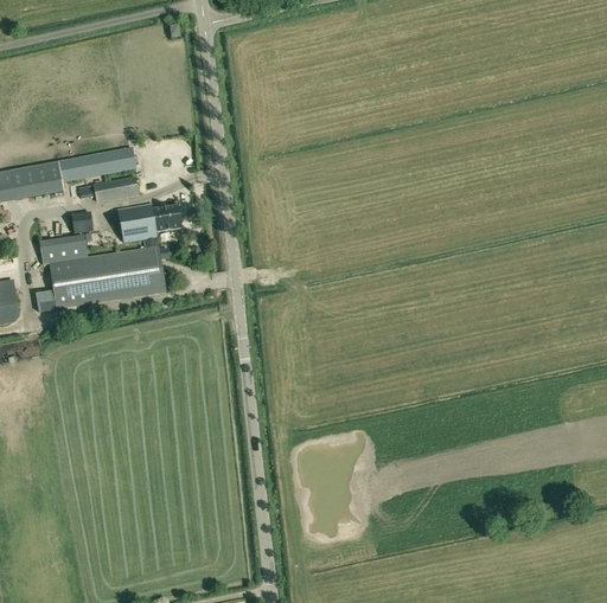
[(171,36),(180,34),(179,23),(170,24),(171,36)]
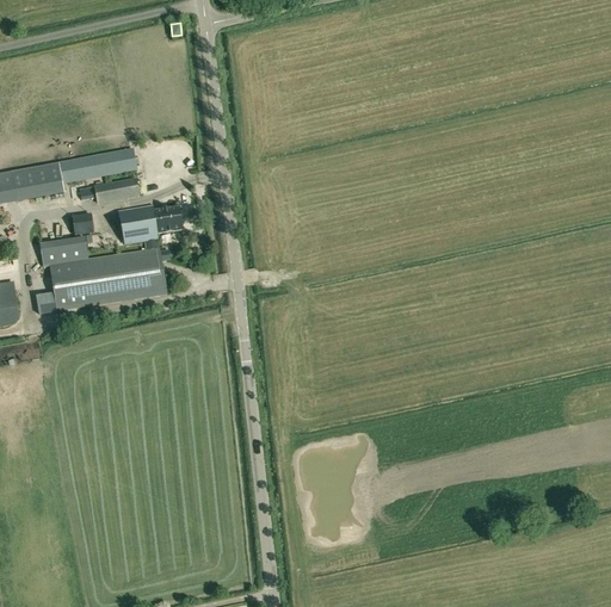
[(65,191),(62,181),(135,168),(131,148),(12,171),(17,199),(65,191)]
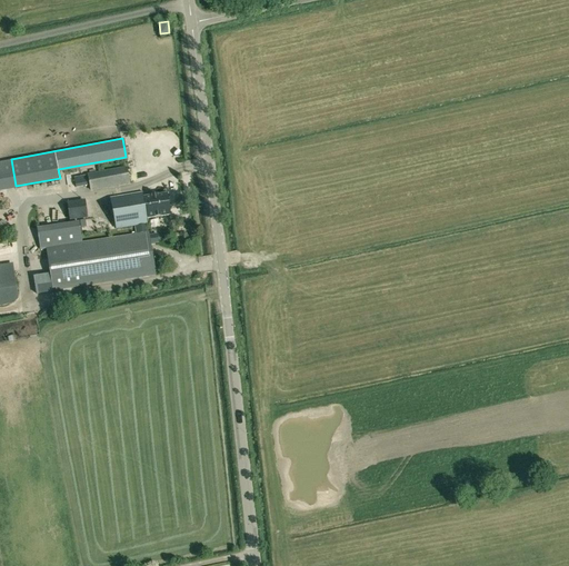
[(129,179),(127,167),(127,166),(127,164),(89,171),(87,172),(89,179),(91,188),(130,181),(129,180),(129,179)]
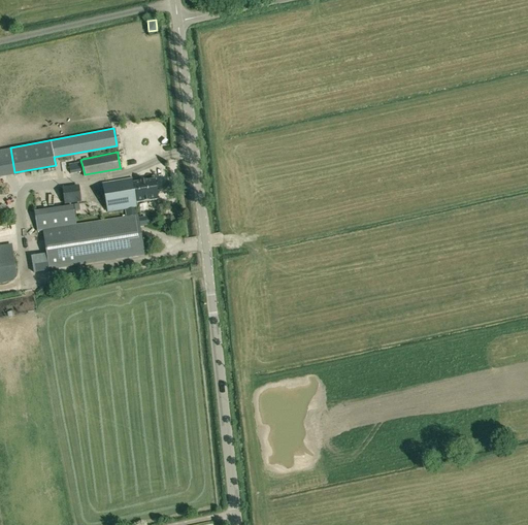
[(133,181),(132,176),(102,182),(108,210),(126,207),(134,205),(135,203),(136,202),(136,200),(133,181)]
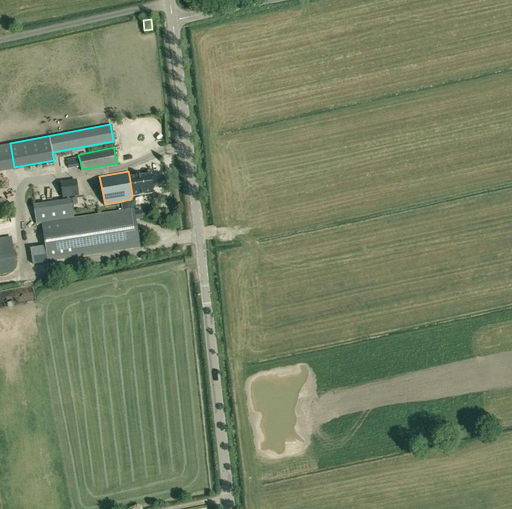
[(150,172),(129,175),(132,194),(153,191),(150,172)]
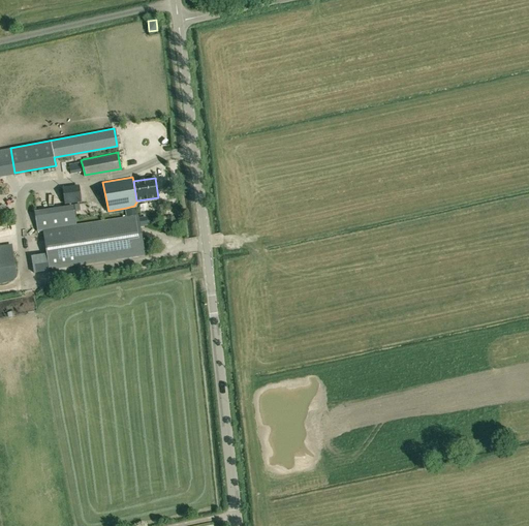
[(81,199),(79,183),(62,185),(64,203),(81,199)]
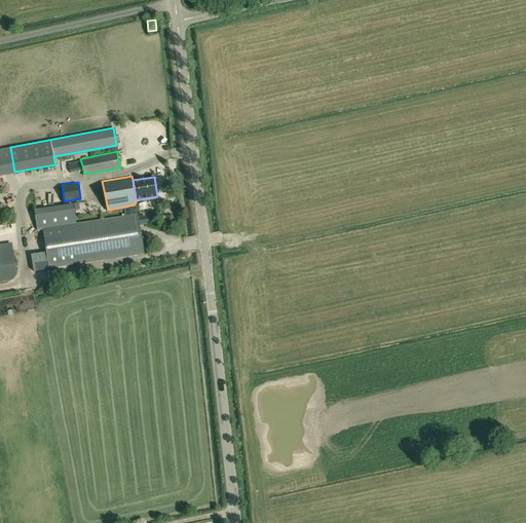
[(136,212),(135,202),(134,204),(125,207),(126,214),(82,220),(76,221),(73,202),(34,209),(37,228),(42,227),(48,266),(82,261),(144,252),(138,212),(136,212)]
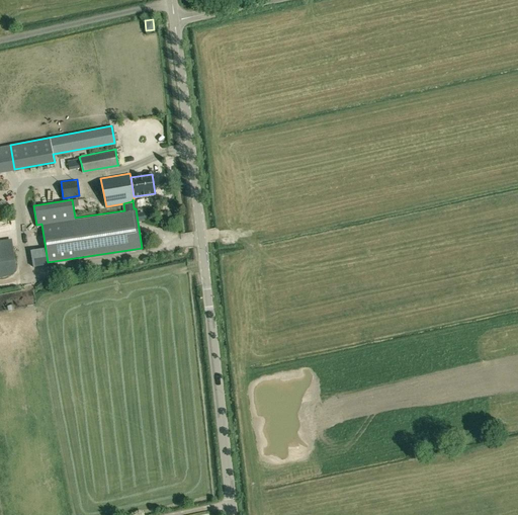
[(0,275),(3,277),(16,269),(11,238),(0,239),(0,275)]
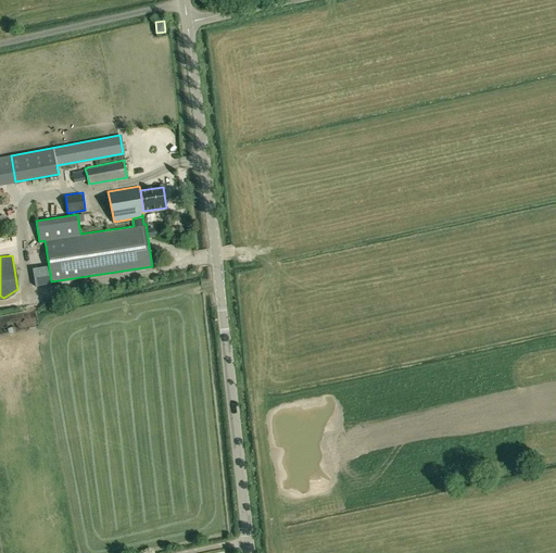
[(34,268),(37,285),(51,283),(48,266),(34,268)]
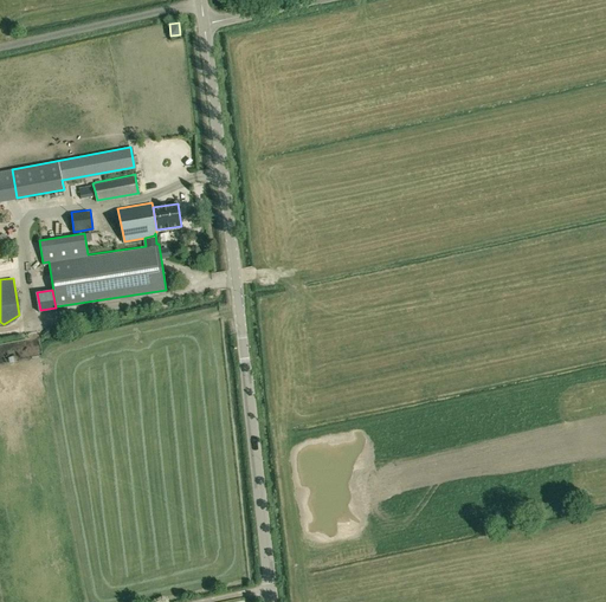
All buildings are outlined.
